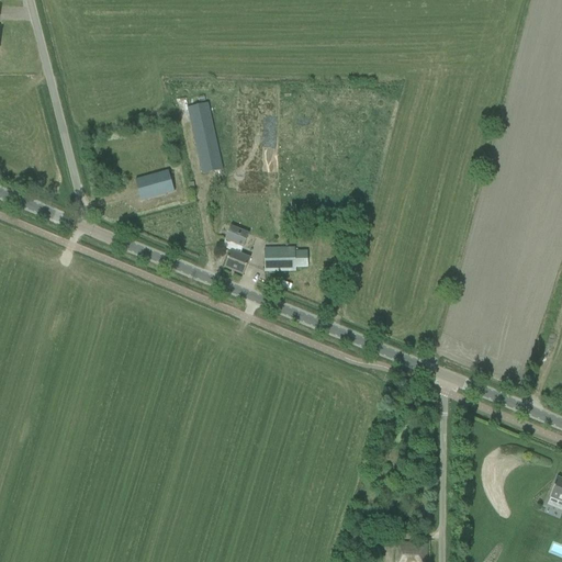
[(208,104),(188,108),(203,175),(223,170),(208,104)]
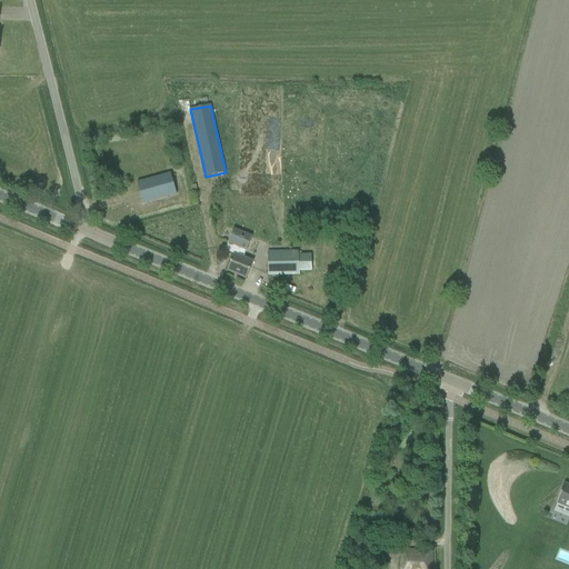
[(170,173),(137,183),(142,205),(176,196),(170,173)]
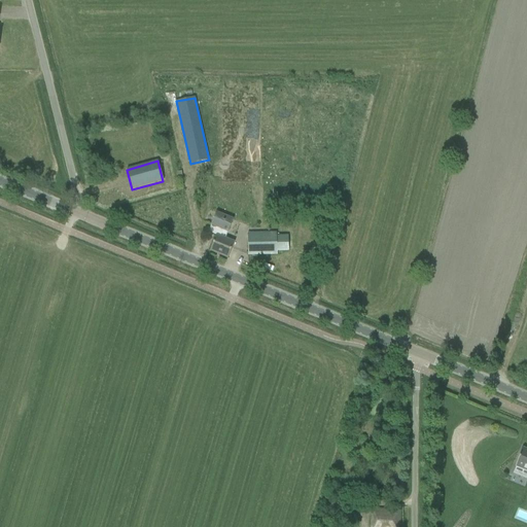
[(235,242),(225,239),(234,219),(216,212),(208,232),(216,236),(210,251),(227,258),(235,242)]
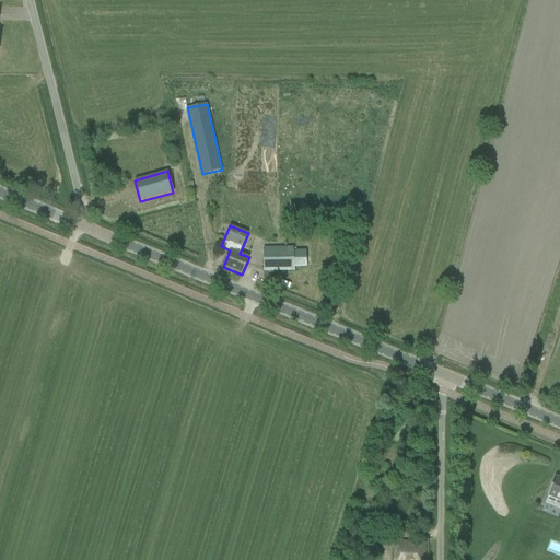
[(263,247),(264,260),(264,271),(294,271),(294,267),(306,267),(305,251),(293,252),(293,246),(263,247)]
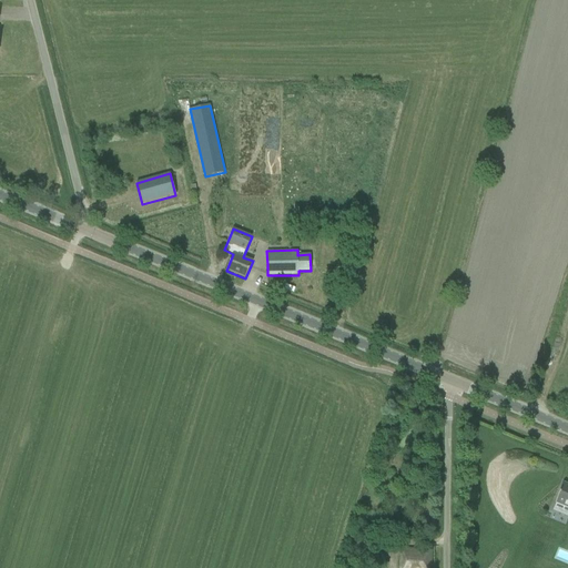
[(567,485),(564,483),(555,503),(557,504),(556,503),(557,501),(567,505),(567,485)]
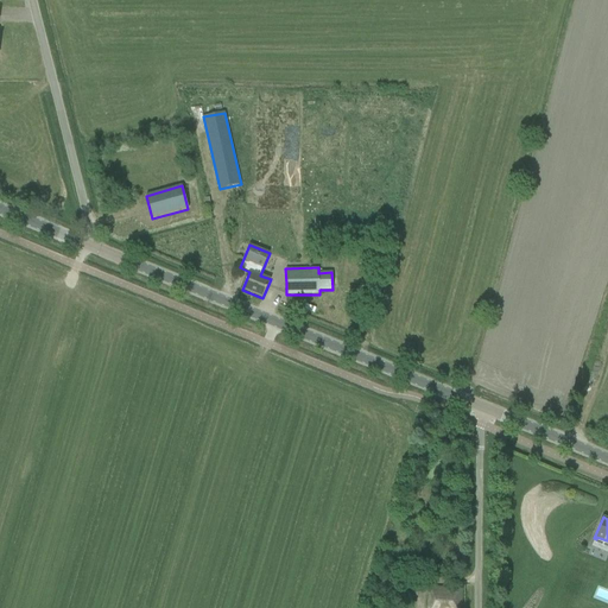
[(400,580),(411,587),(418,574),(409,568),(400,580)]
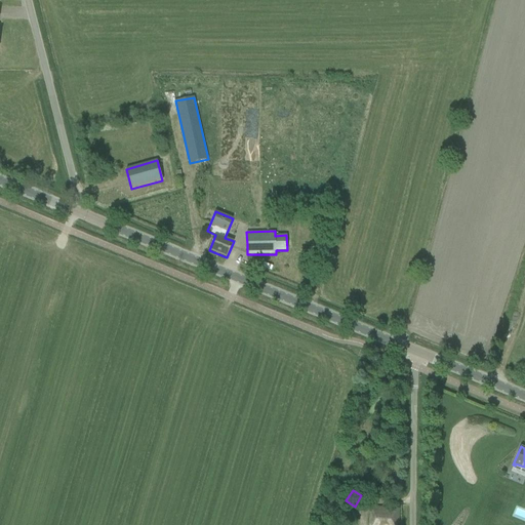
[(368,524),(398,524),(400,508),(369,507),(368,524)]
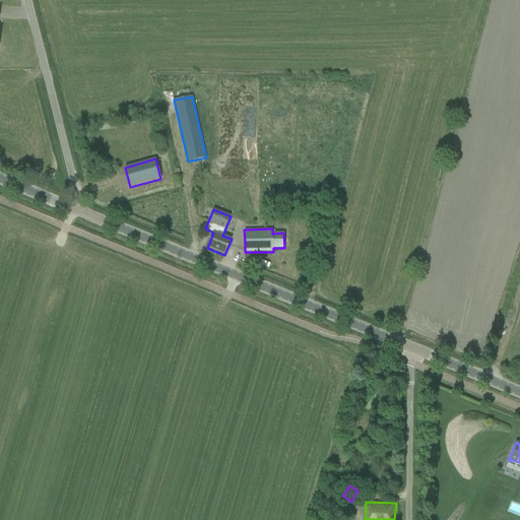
All buildings are outlined.
